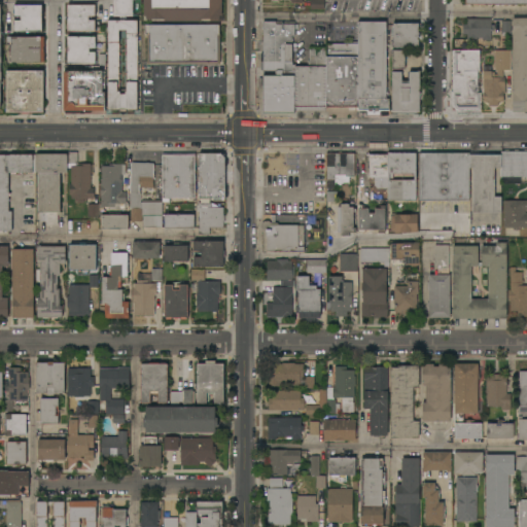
[(113,16),(113,0),(133,0),(133,16),(113,16)]
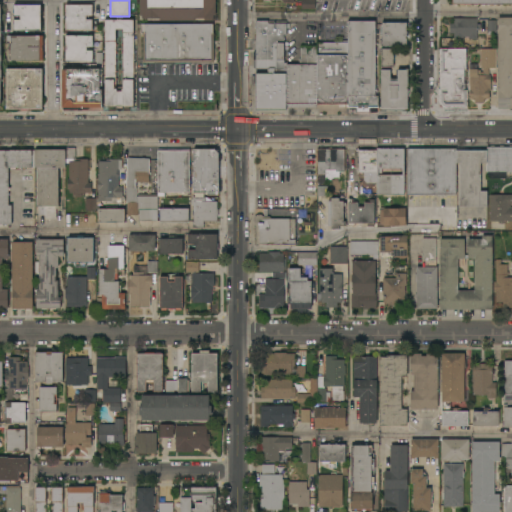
[(215,0),(215,15),(213,15),(213,21),(204,21),(204,19),(196,19),(196,21),(160,21),(160,19),(142,19),(142,16),(140,16),(140,0),(215,0)]
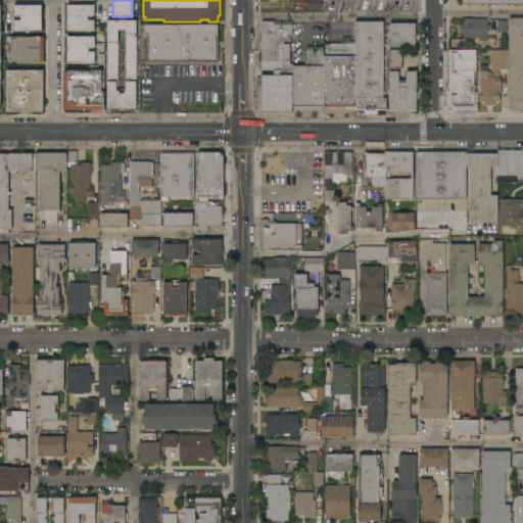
[(322,0),(322,10),(308,9),(308,0),(322,0)]
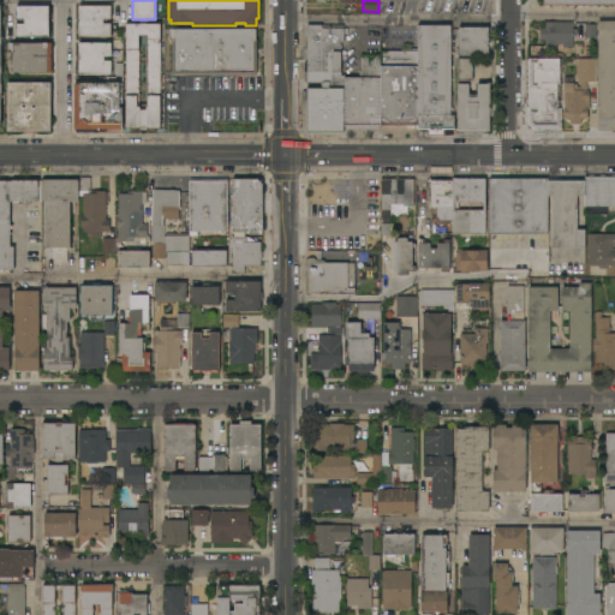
[(17,37),(17,24),(24,24),(24,19),(17,19),(17,6),(49,6),(49,37),(17,37)]
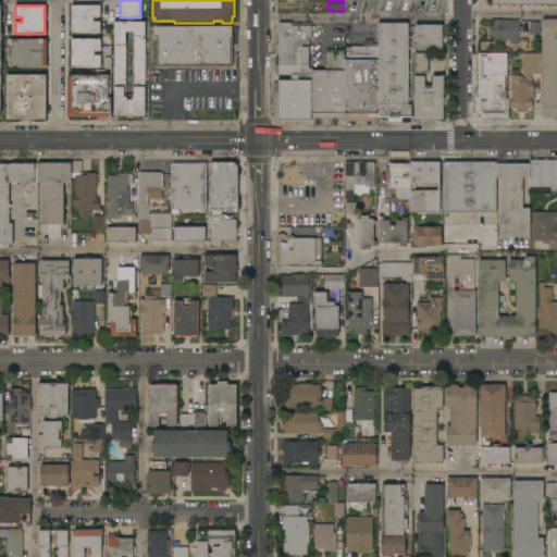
[(72,34),(71,5),(101,5),(101,17),(95,17),(95,22),(100,22),(100,34),(72,34)]
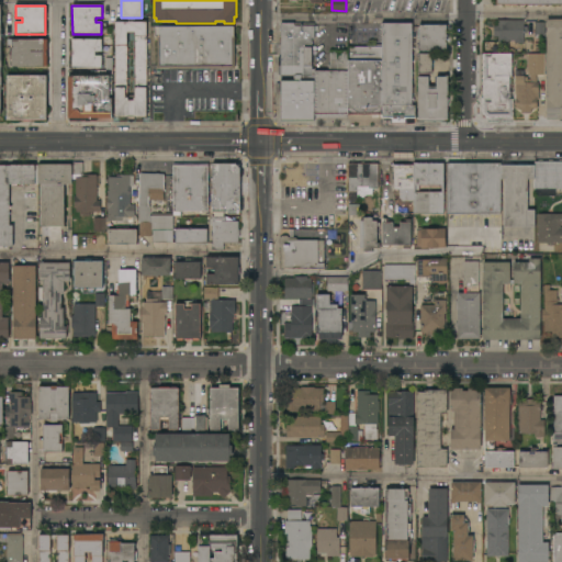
[(547,20),(561,20),(561,120),(547,120),(547,20)]
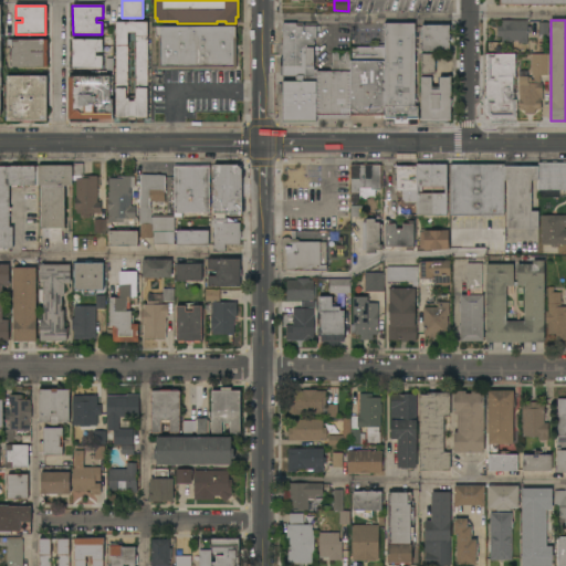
[(527,21),(527,28),(531,28),(531,33),(528,33),(528,44),(519,44),(519,41),(513,41),(513,43),(502,42),(502,37),(498,37),(498,27),(502,27),(502,21),(527,21)]
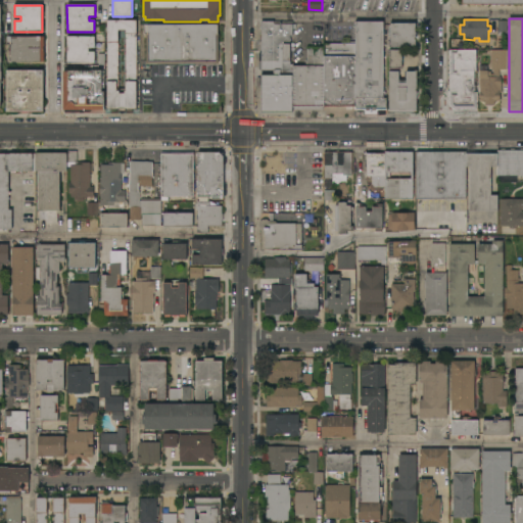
[(125,109),(125,111),(119,111),(119,109),(107,109),(107,20),(137,20),(137,109),(125,109)]
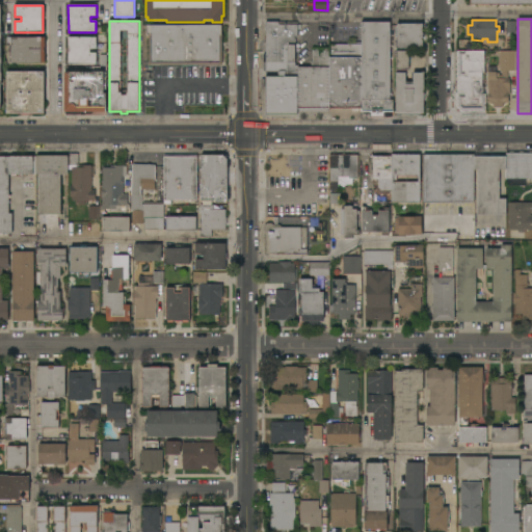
[(298,115),(266,115),(266,23),(297,22),(297,36),(295,36),(295,65),(298,65),(298,67),(298,109),(298,115)]
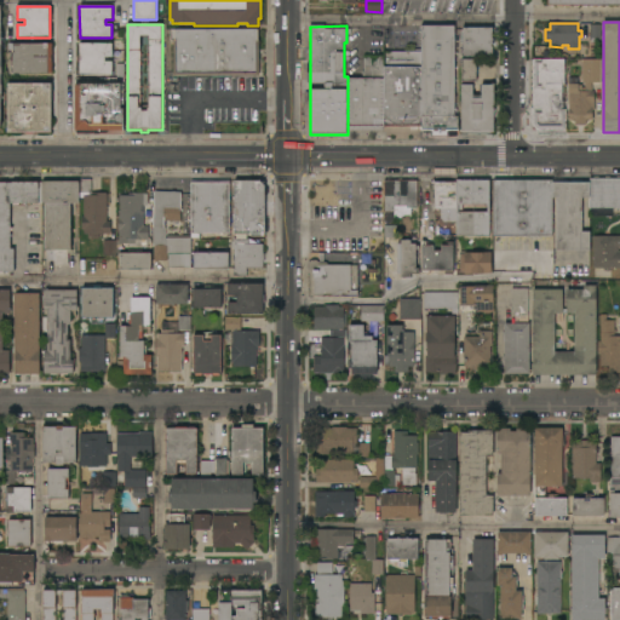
[(422,26),(455,26),(454,116),(459,116),(459,130),(459,132),(458,132),(447,132),(442,132),(440,135),(437,132),(432,132),(422,132),(422,126),(422,52),(422,26)]
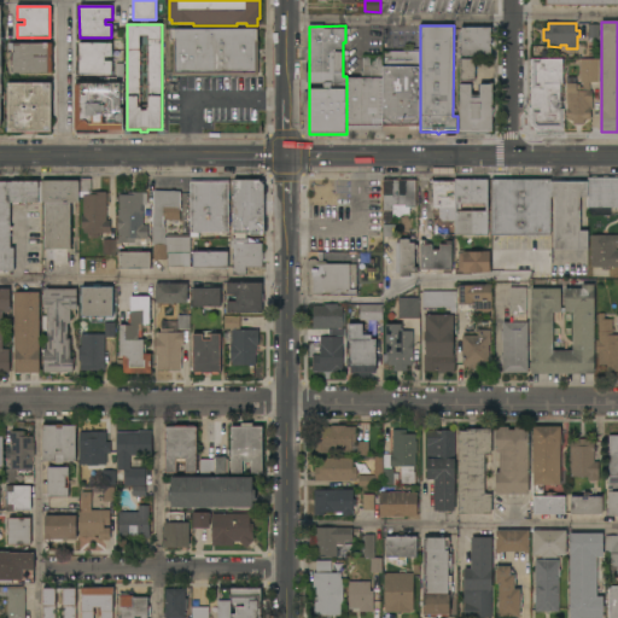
[(599,40),(598,25),(589,27),(589,40),(599,40)]
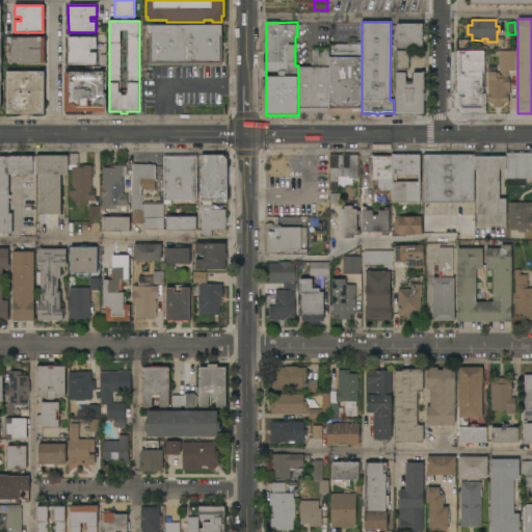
[(397,24),(423,24),(423,49),(397,49),(397,24)]
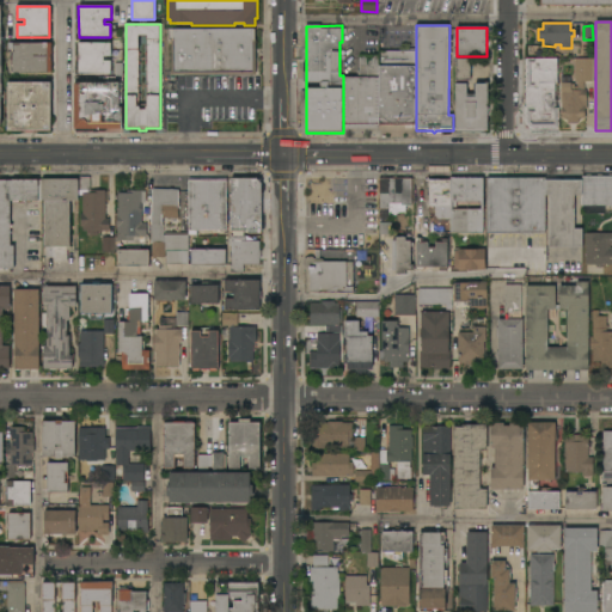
[(171,41),(169,41),(169,29),(255,29),(255,41),(256,41),(256,75),(171,75),(171,41)]
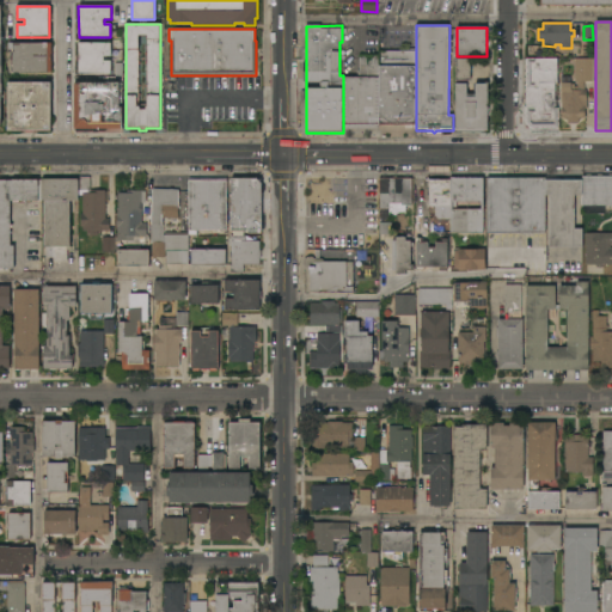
[(13,73),(13,49),(8,49),(8,43),(51,43),(51,73),(13,73)]
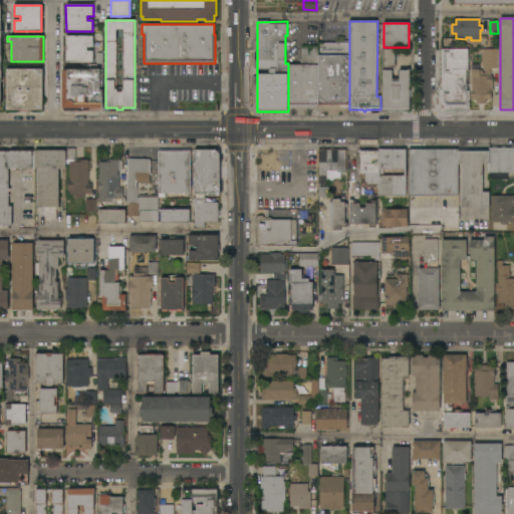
[(66,36),(93,36),(93,47),(87,47),(86,51),(93,51),(93,62),(65,62),(66,36)]
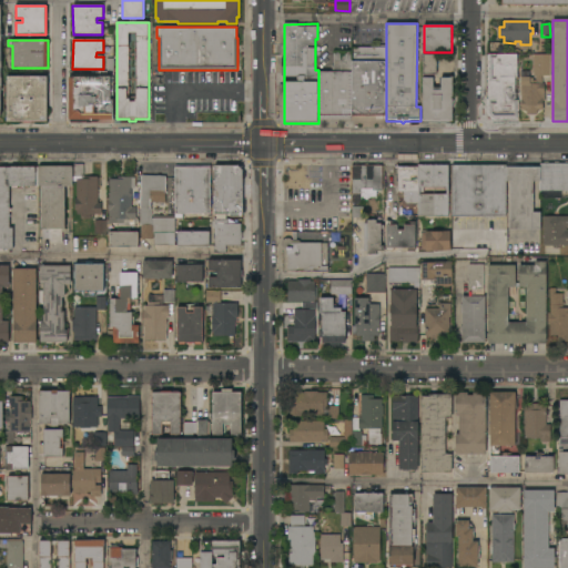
[(352,48),(386,48),(386,115),(353,115),(352,51),(352,48)]
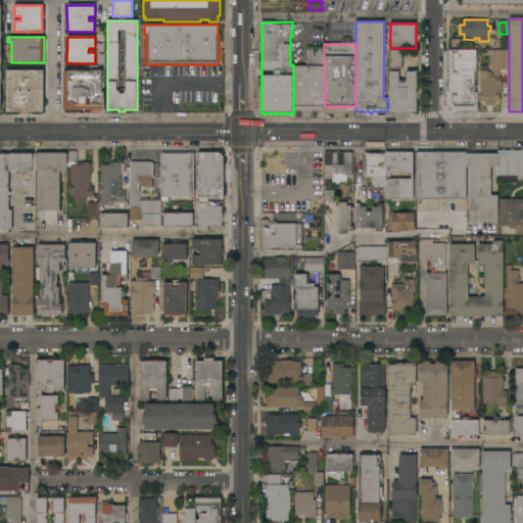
[(293,107),(293,65),(306,65),(306,48),(307,47),(324,47),(325,106),(293,107)]
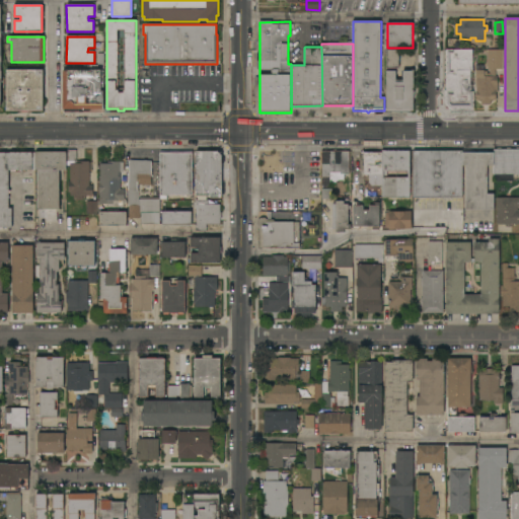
[(398,68),(386,68),(386,50),(398,50),(398,68)]
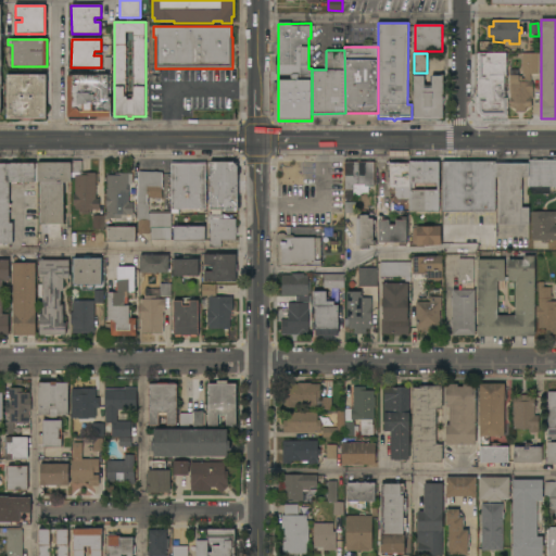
[(506,76),(504,76),(504,90),(506,90),(505,98),(508,98),(507,117),(482,116),(479,113),(478,53),(506,53),(506,76)]
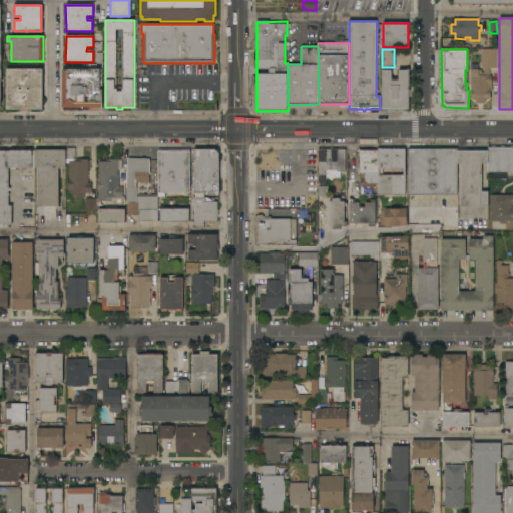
[(482,49),(497,49),(497,68),(490,68),(490,76),(491,76),(491,82),(492,82),(492,91),(490,91),(490,99),(485,99),(485,103),(476,103),(476,99),(471,99),(471,89),(470,89),(470,78),(470,69),(478,69),(478,70),(482,70),(482,72),(484,72),(484,69),(482,69),(482,49)]
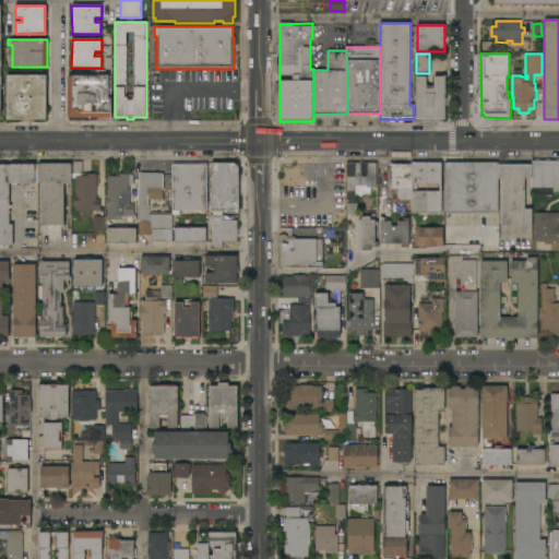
[(98,70),(105,70),(105,58),(111,58),(111,75),(98,75),(98,70)]
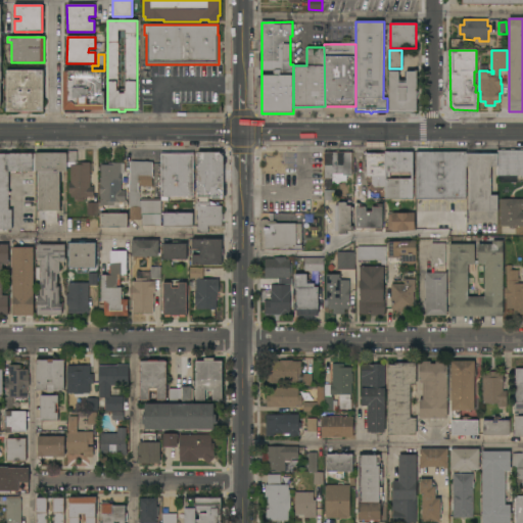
[(44,70),(44,112),(6,112),(6,109),(7,109),(7,70),(44,70)]
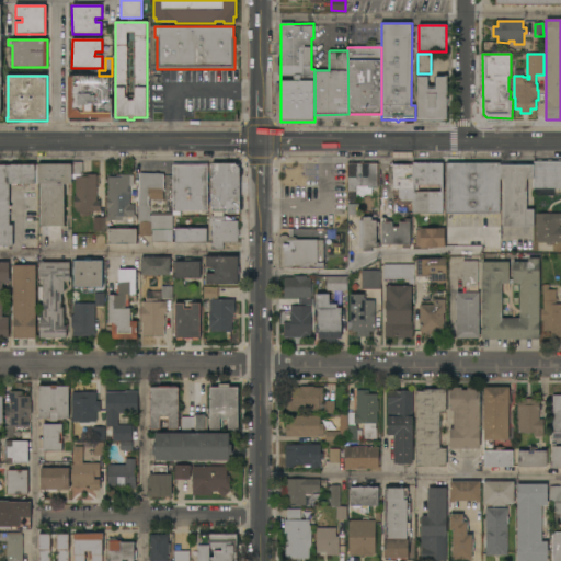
[(112,76),(113,118),(69,118),(69,76),(99,76),(112,76)]
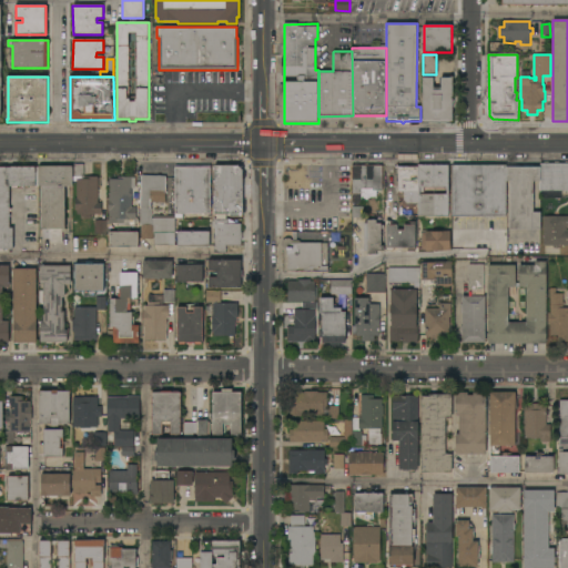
[(453,78),(453,121),(423,121),(423,77),(434,77),(434,88),(442,88),(442,78),(453,78)]
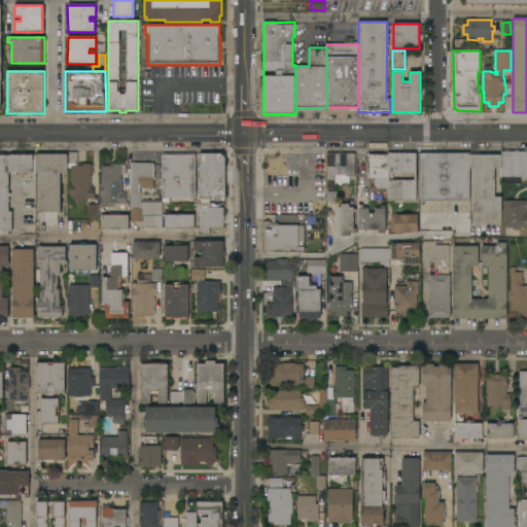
[(501,151),(526,151),(526,177),(501,177),(501,155),(501,151)]
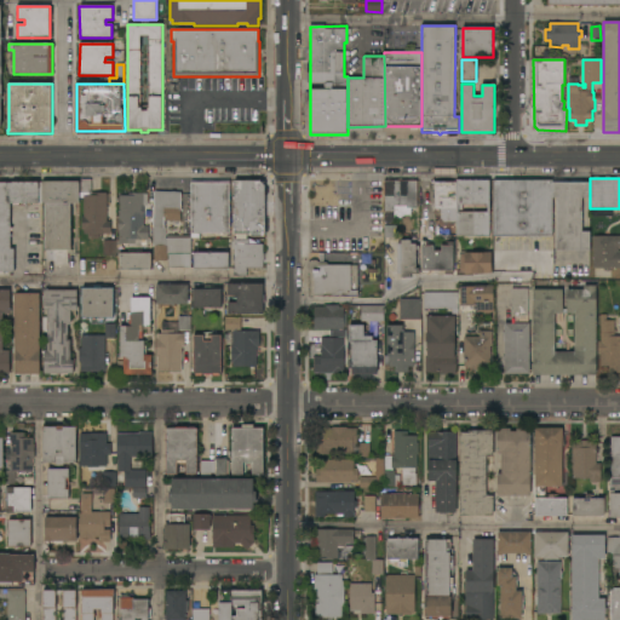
[(235,239),(235,182),(262,181),(265,185),(265,234),(252,234),(252,237),(246,237),(246,239),(235,239)]
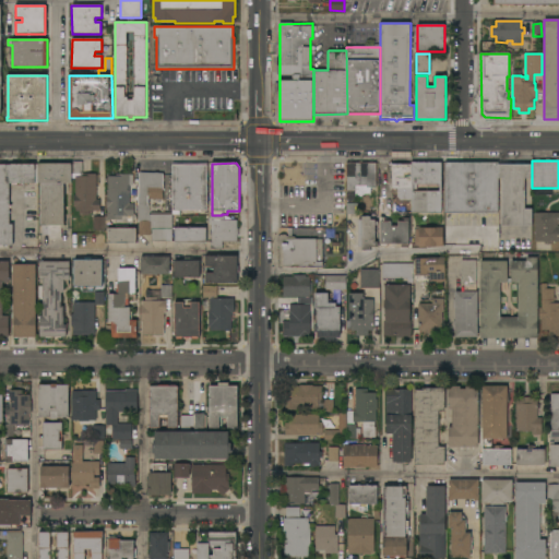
[(412,200),(399,200),(399,197),(399,189),(392,189),(392,168),(391,168),(391,164),(412,164),(412,163),(444,163),(499,163),(499,165),(499,178),(498,213),(444,213),(412,213),(412,200)]
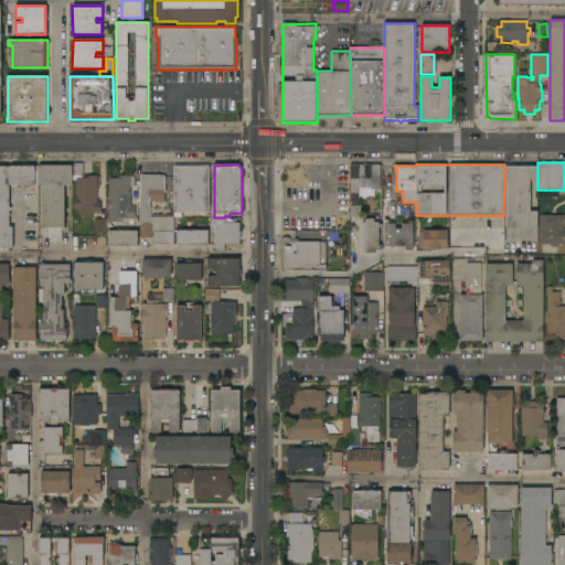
[(38,183),(38,185),(10,185),(10,227),(13,227),(13,248),(0,248),(0,167),(11,167),(11,166),(39,166),(39,183),(38,183)]
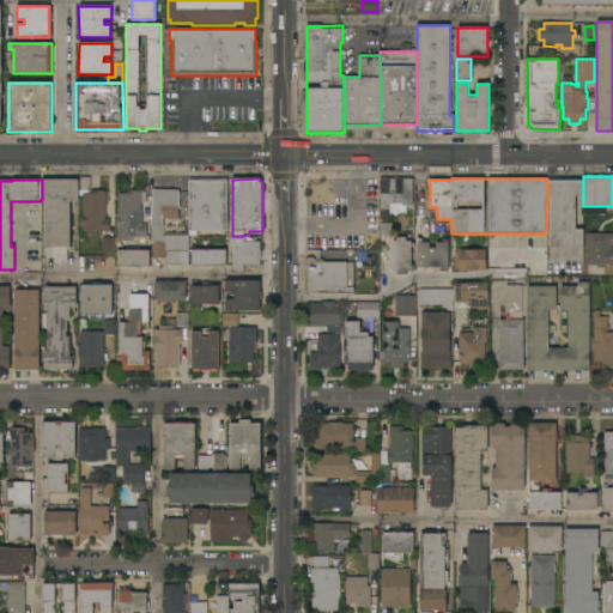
[(42,180),(79,180),(79,201),(71,201),(71,247),(74,247),(74,250),(67,250),(67,262),(54,262),(54,259),(47,259),(47,248),(44,248),(44,202),(42,199),(42,180)]
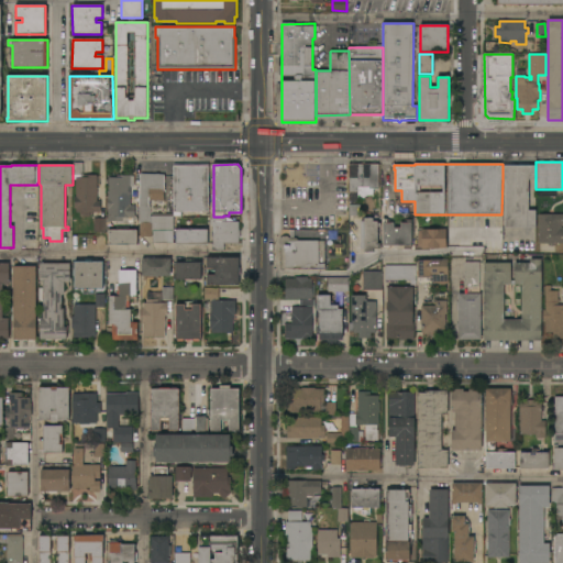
[(378,189),(373,189),(373,196),(368,196),(364,196),(364,198),(357,198),(357,203),(351,203),(351,192),(349,192),(350,165),(379,165),(378,189)]
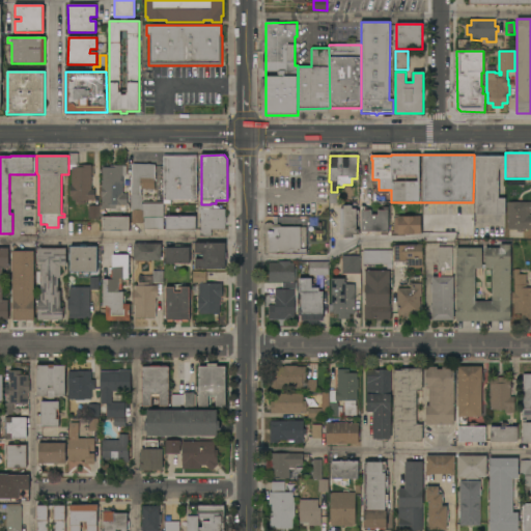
[(164,157),(197,157),(197,199),(164,199),(164,157)]
